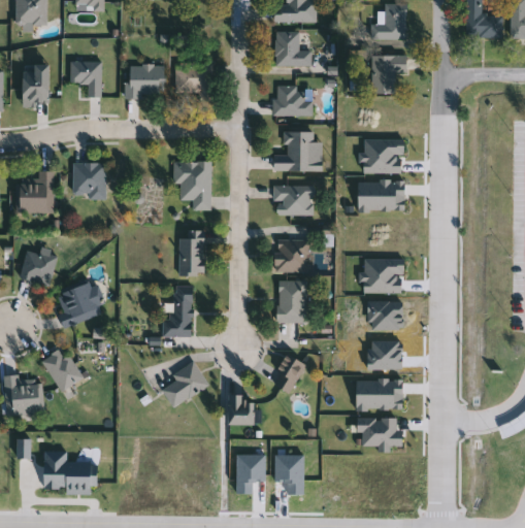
[(31,28),(17,28),(17,0),(47,0),(47,26),(31,26),(31,28)]
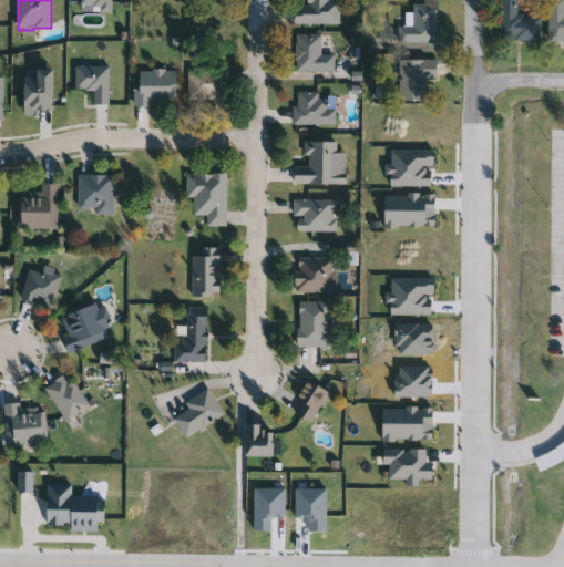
[(112,0),(112,11),(93,11),(93,6),(81,6),(81,0),(112,0)]
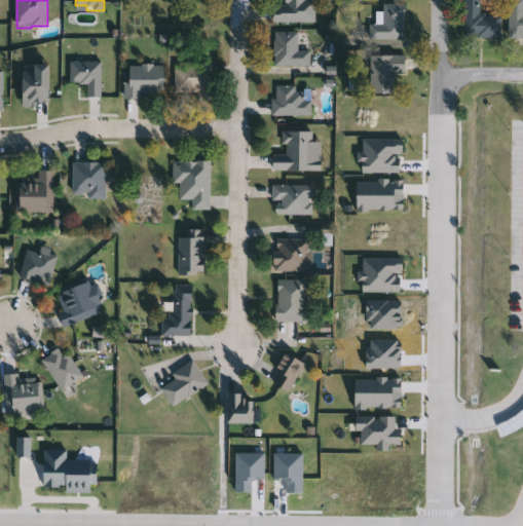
[(305,22),(273,22),(273,5),(278,5),(278,0),(311,0),(311,12),(305,12),(305,22)]
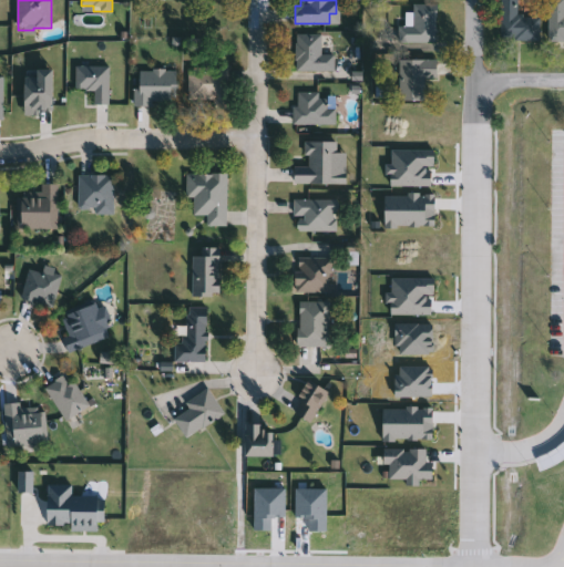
[(540,40),(500,39),(501,0),(520,0),(520,17),(541,17),(540,40)]
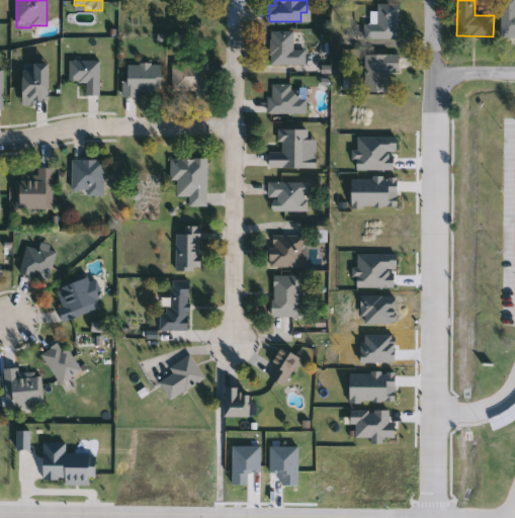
[(514,37),(501,37),(501,0),(514,0),(514,37)]
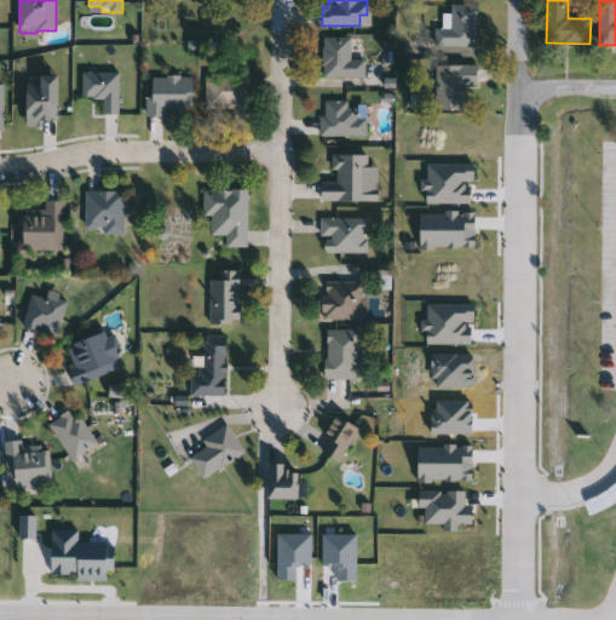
[(477,46),(436,46),(436,28),(444,28),(444,15),(452,15),(452,5),(477,5),(477,46)]
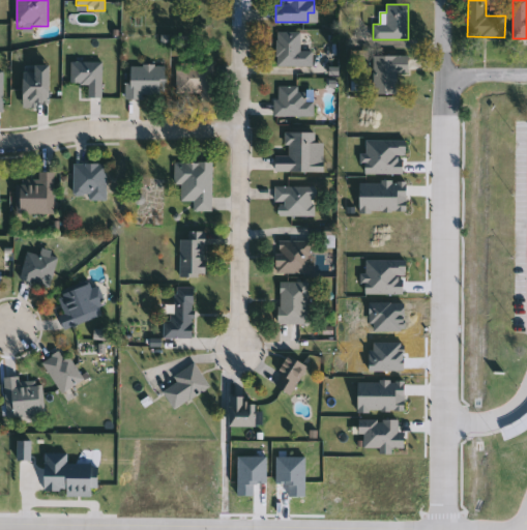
[(300,51),(313,51),(313,67),(277,67),(277,32),(300,32),(300,51)]
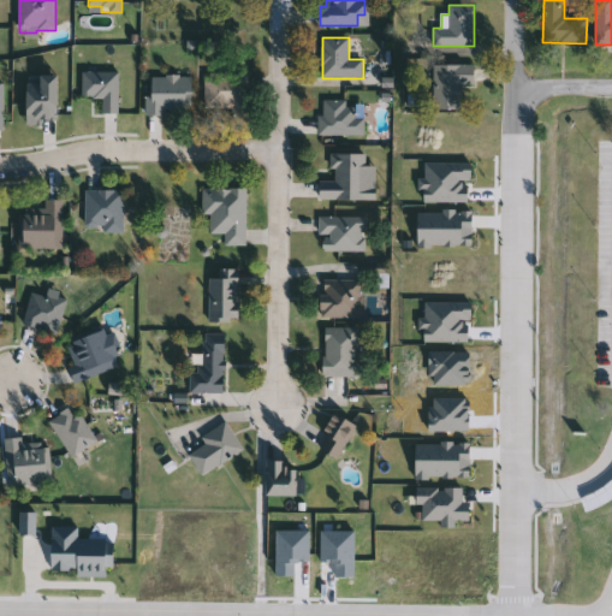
[(474,65),(474,86),(461,86),(461,108),(434,108),(434,65),(474,65)]
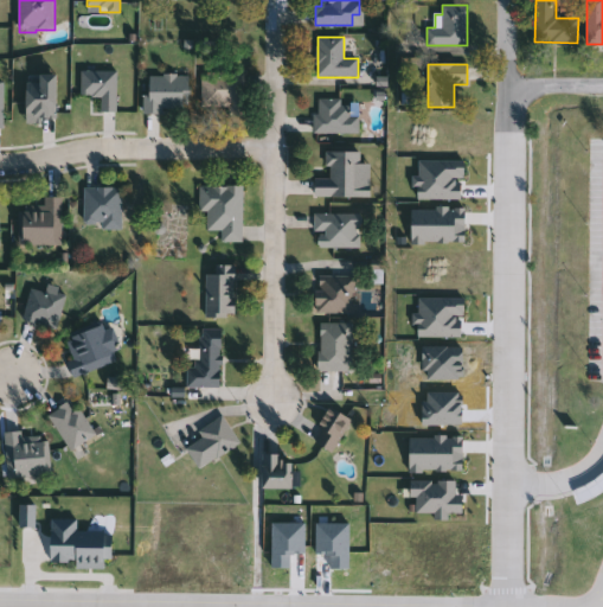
[(117,71),(117,112),(101,112),(101,96),(81,96),(81,71),(117,71)]
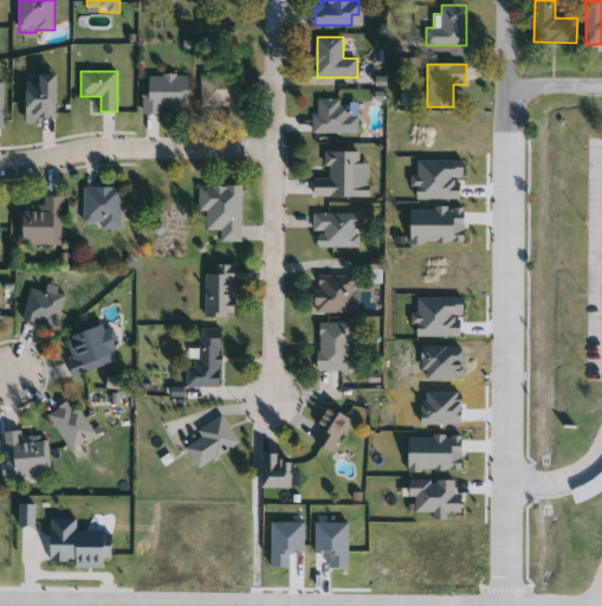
[(244,111),(201,111),(201,72),(244,72),(244,111)]
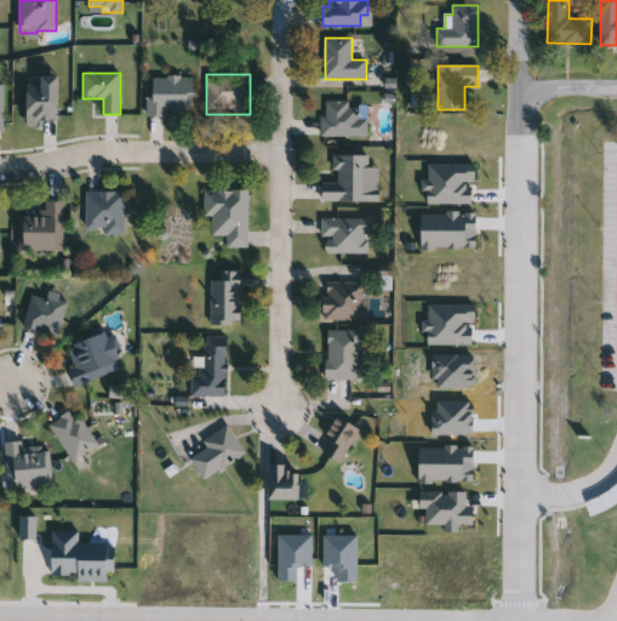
[(56,75),(56,125),(26,125),(26,85),(36,85),(36,75),(56,75)]
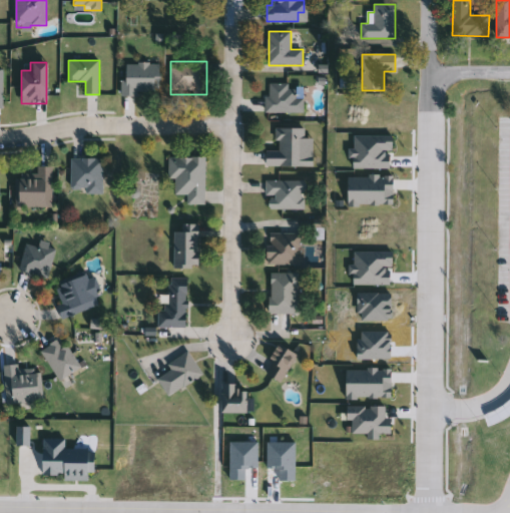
[(159,63),(158,94),(122,93),(123,63),(159,63)]
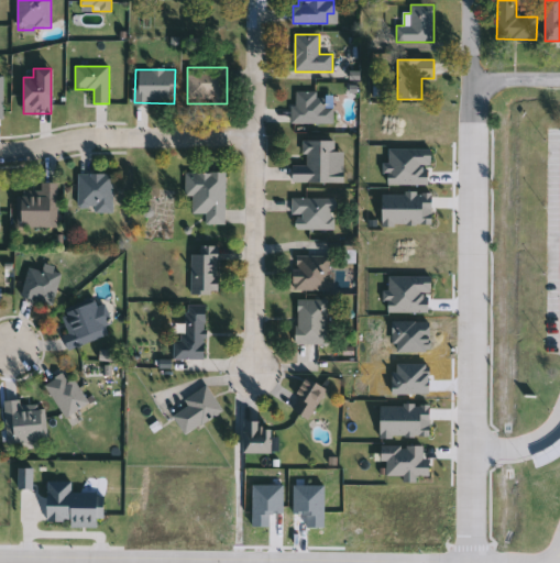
[(318,91),(318,99),(332,99),(332,123),(292,123),(292,106),(295,106),(295,91),(318,91)]
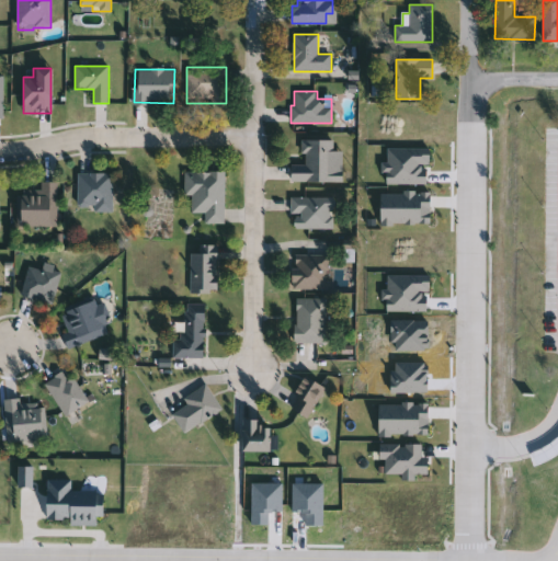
[(333,140),(333,150),(342,150),(342,182),(291,182),(291,164),(303,164),(303,140),(333,140)]
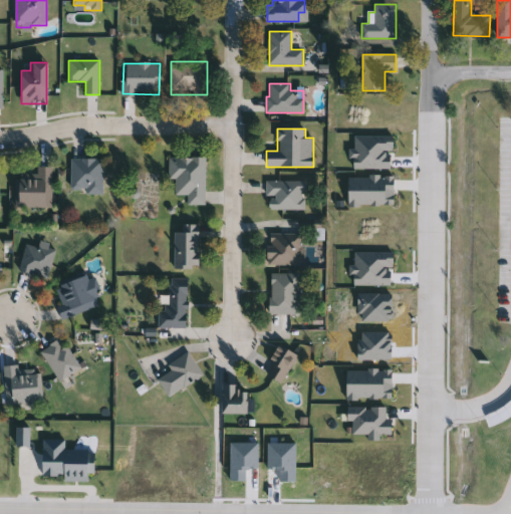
[(169,180),(169,157),(206,157),(206,206),(188,206),(188,196),(176,196),(176,180),(169,180)]
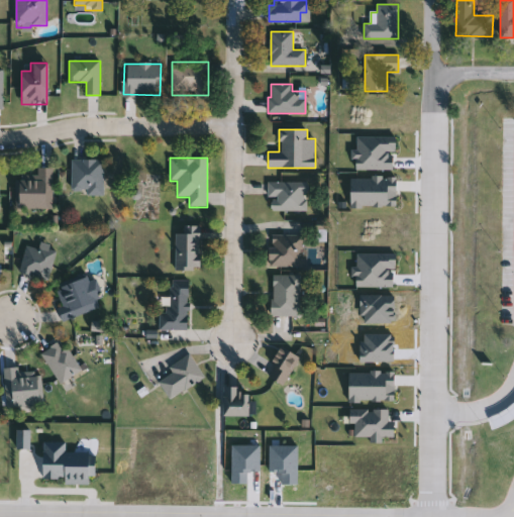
[(104,160),(104,195),(72,195),(72,160),(104,160)]
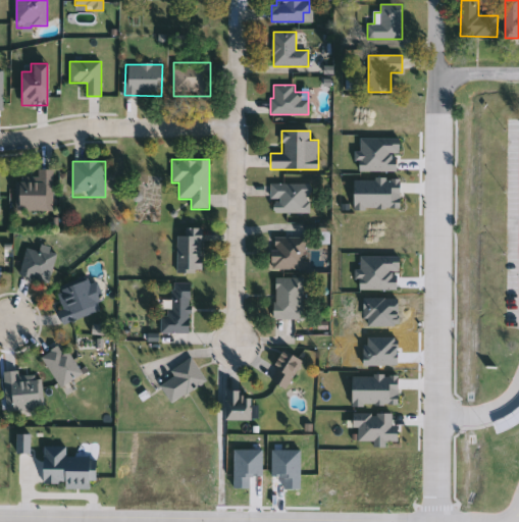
[(53,169),(53,210),(18,210),(18,177),(38,177),(38,169),(53,169)]
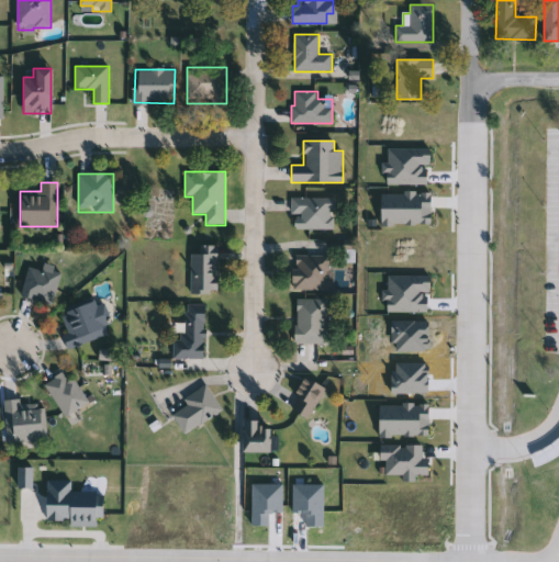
[(335,229),(292,229),(292,198),(335,198),(335,229)]
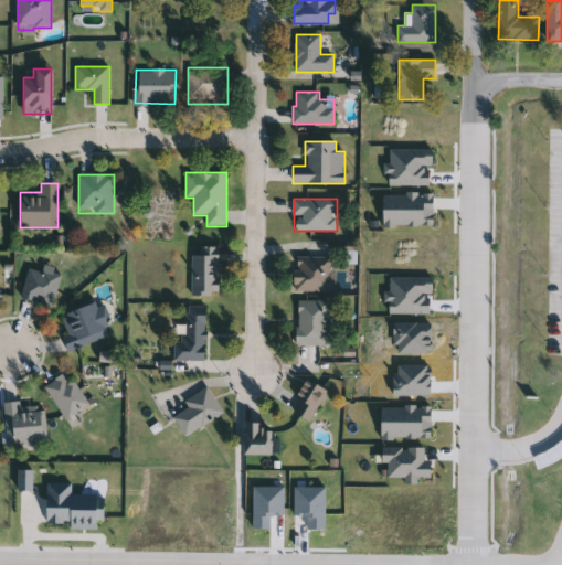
[(219,295),(191,295),(191,254),(199,254),(199,245),(219,245),(219,295)]
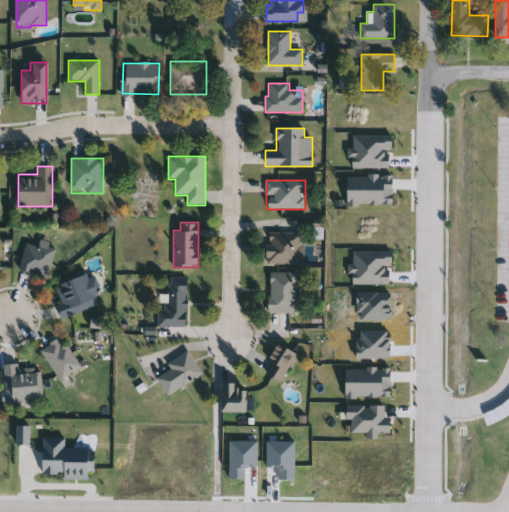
[(301,233),(301,264),(267,264),(267,233),(301,233)]
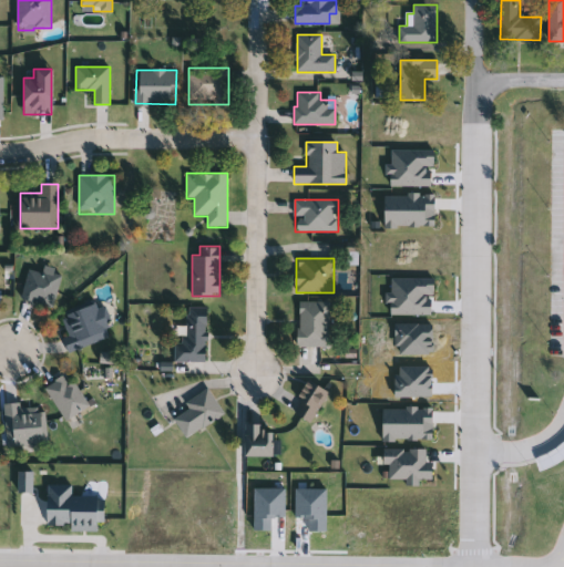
[(53,307),(21,299),(30,268),(62,276),(53,307)]
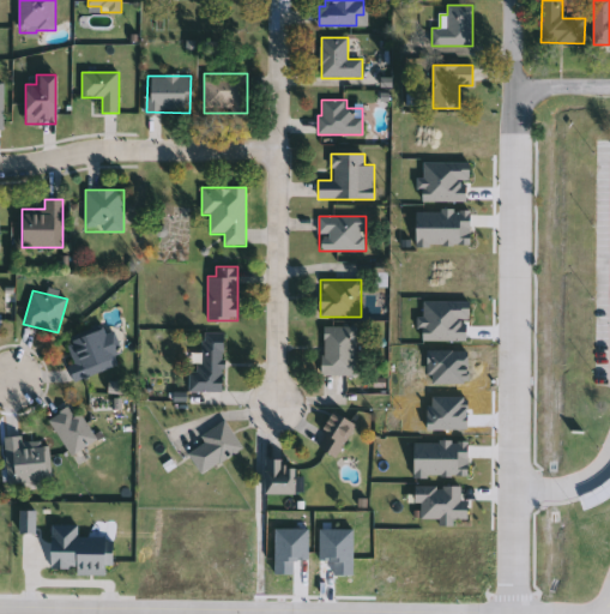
[(116,368),(73,381),(68,367),(76,365),(67,337),(103,326),(116,368)]
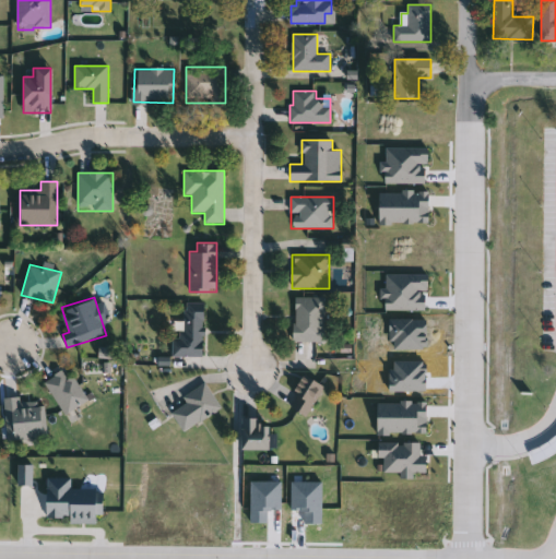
[(326,342),(294,342),(294,297),(326,297),(326,342)]
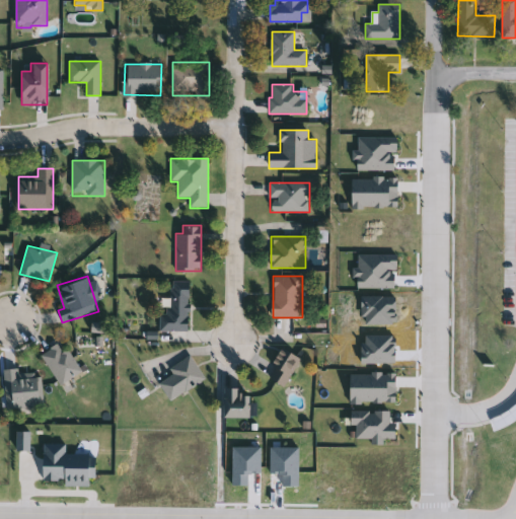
[(189,331),(159,330),(160,314),(170,314),(171,281),(190,281),(189,331)]
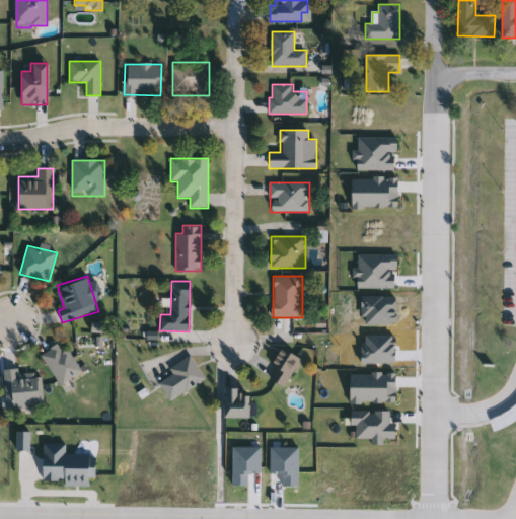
[(60,385),(42,354),(63,342),(81,372),(60,385)]
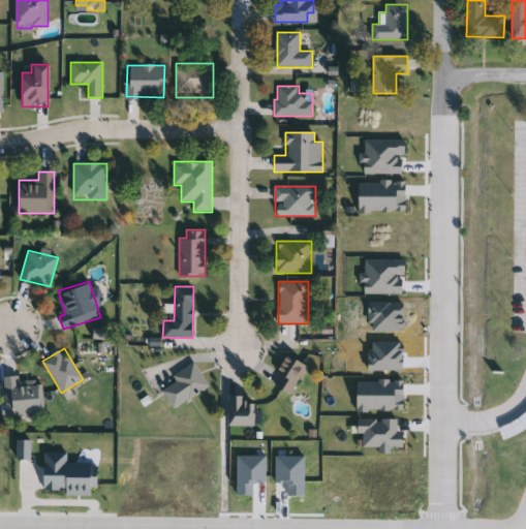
[(307,368),(289,395),(270,382),(287,354),(307,368)]
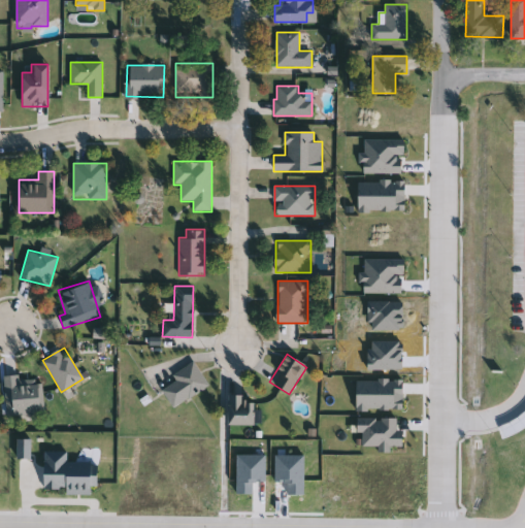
[(172,376),(194,362),(209,386),(174,408),(162,390),(175,382),(172,376)]
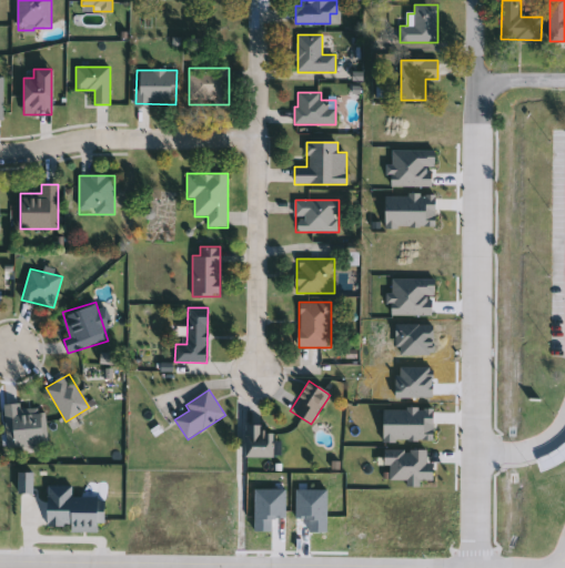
[(9,447),(3,405),(21,403),(22,409),(39,407),(44,443),(9,447)]
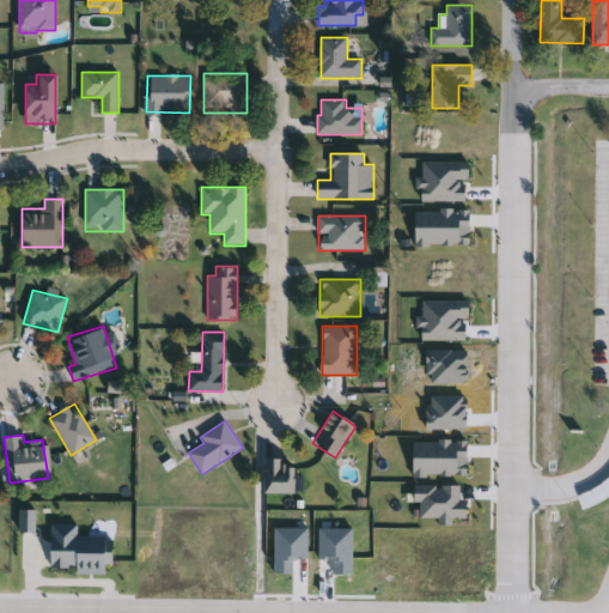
[(263,459),(284,459),(284,466),(294,466),(294,493),(263,493),(263,459)]
